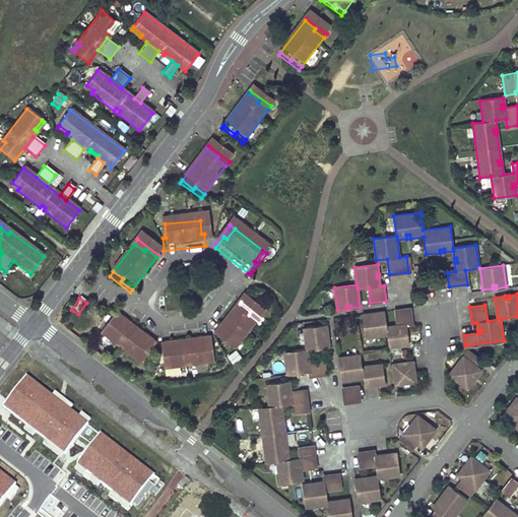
[(250,312),(240,304),(214,334),(220,339),(217,343),(223,347),(225,345),(235,352),(259,323),(249,315),(250,312)]
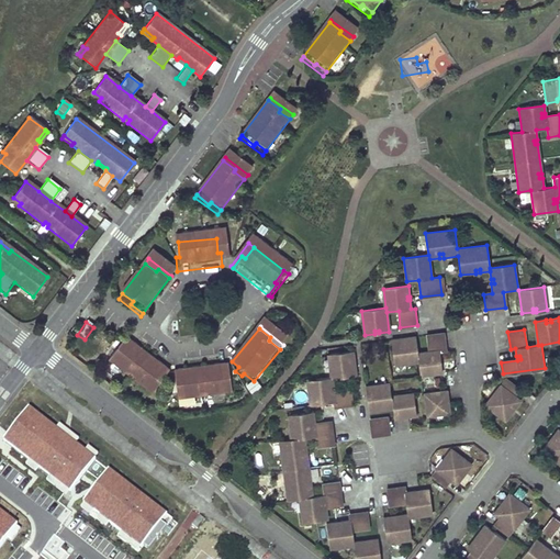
[(445,351),(443,334),(427,336),(429,351),(417,354),(415,337),(405,338),(405,342),(402,342),(402,339),(392,341),(395,366),(418,362),(421,376),(441,372),(440,365),(438,366),(437,361),(440,361),(438,353),(445,351)]
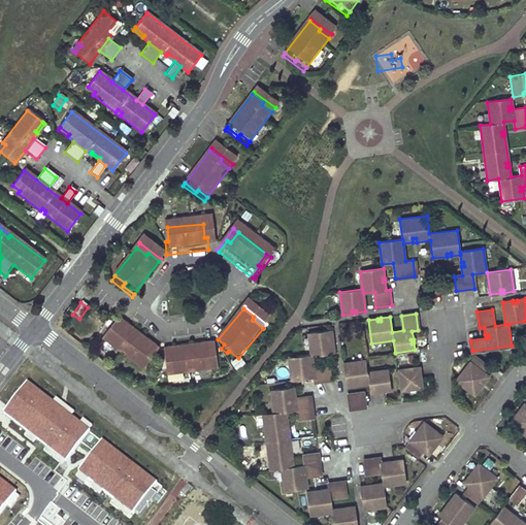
[(108,339),(118,328),(114,326),(98,349),(103,352),(110,341),(108,339)]
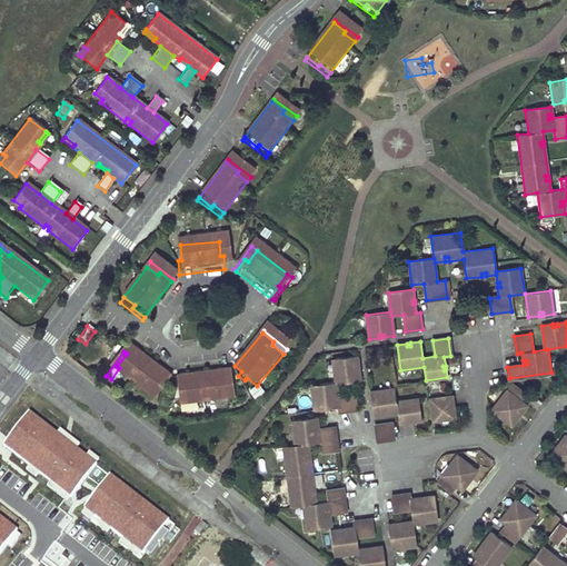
[(165,383),(127,354),(117,366),(119,368),(111,379),(145,405),(152,394),(155,396),(165,383)]
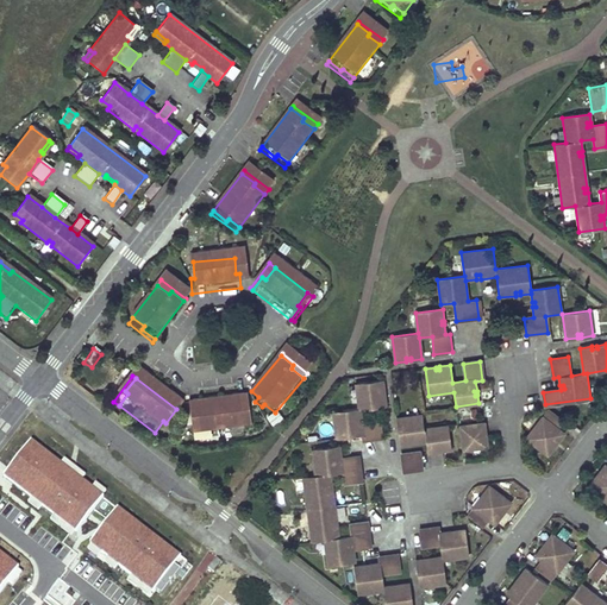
[(381,392),(385,391),(383,382),(356,385),(360,410),(387,407),(386,395),(382,396),(381,392)]
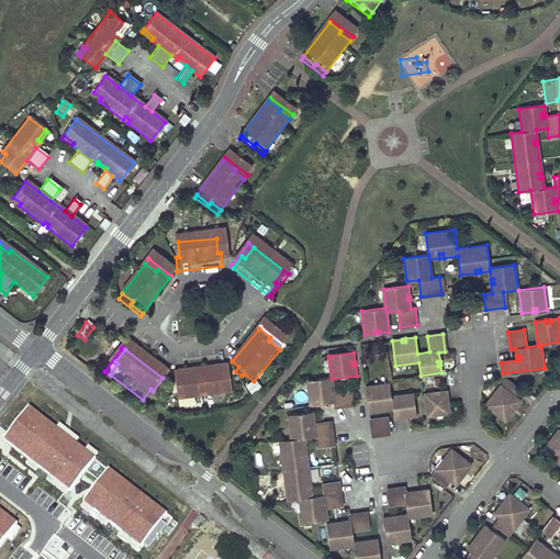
[(238,367),(232,361),(227,368),(250,387),(254,381),(244,373),(242,376),(235,371),(238,367)]
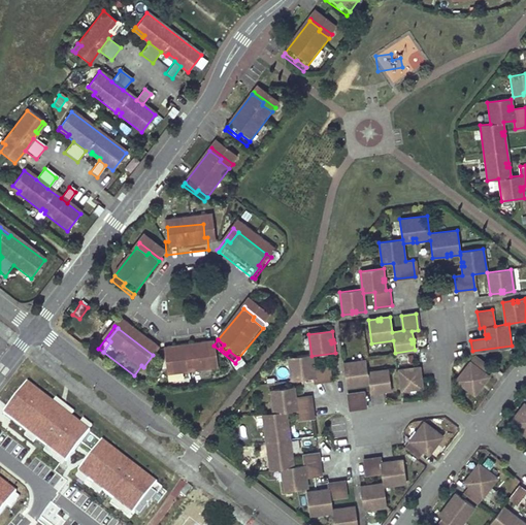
[(207,352),(164,357),(165,371),(169,370),(170,384),(208,379),(206,365),(209,365),(207,352)]
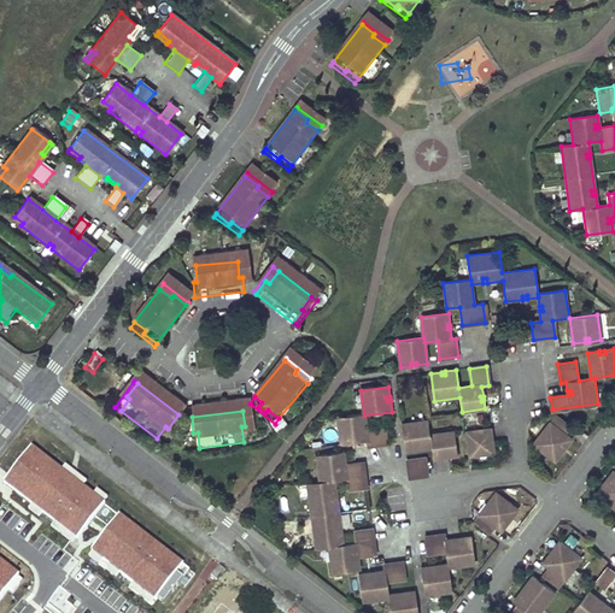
[(182,417),(179,414),(168,429),(165,426),(157,438),(163,442),(182,417)]
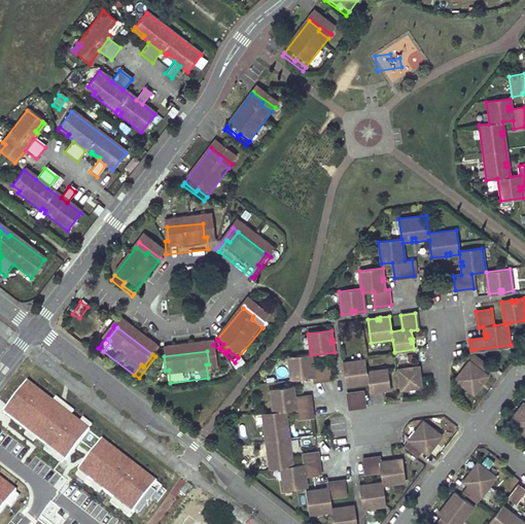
[(312,367),(311,355),(288,358),(291,379),(302,378),(301,375),(304,375),(305,378),(314,376),(314,382),(330,379),(328,363),(312,367)]
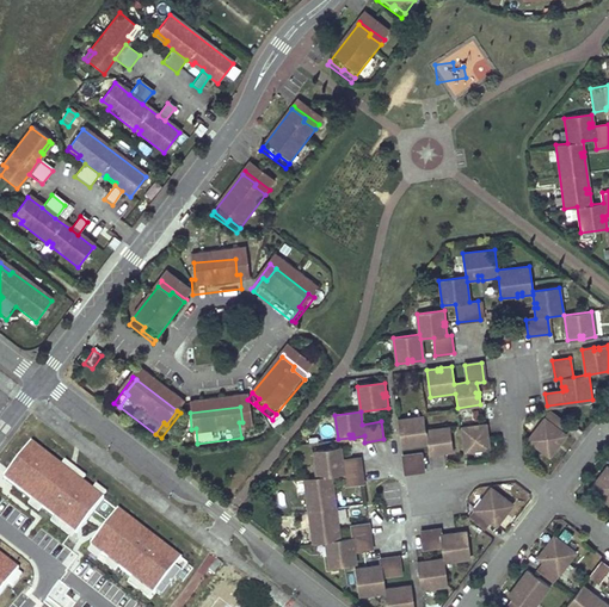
[(565,422),(551,412),(545,419),(543,419),(528,439),(549,456),(557,446),(554,445),(557,441),(559,444),(566,434),(560,429),(565,422)]
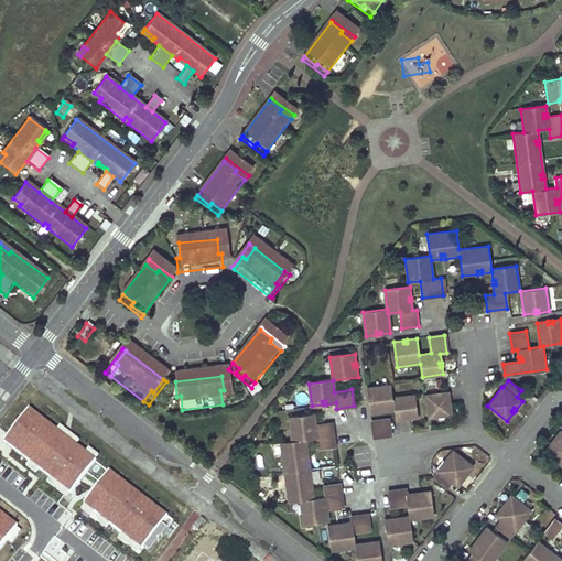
[(176,397),(175,381),(172,383),(176,411),(182,410),(181,396),(176,397)]
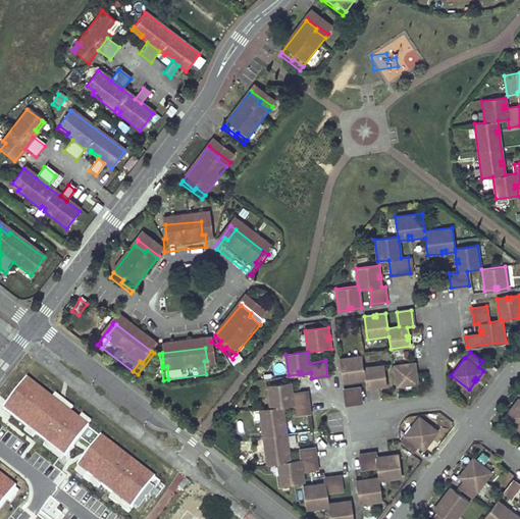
[(379,386),(386,385),(383,365),(363,367),(362,356),(341,359),(342,368),(345,368),(345,371),(343,372),(344,382),(365,379),(366,388),(376,386),(375,384),(378,384),(379,386)]
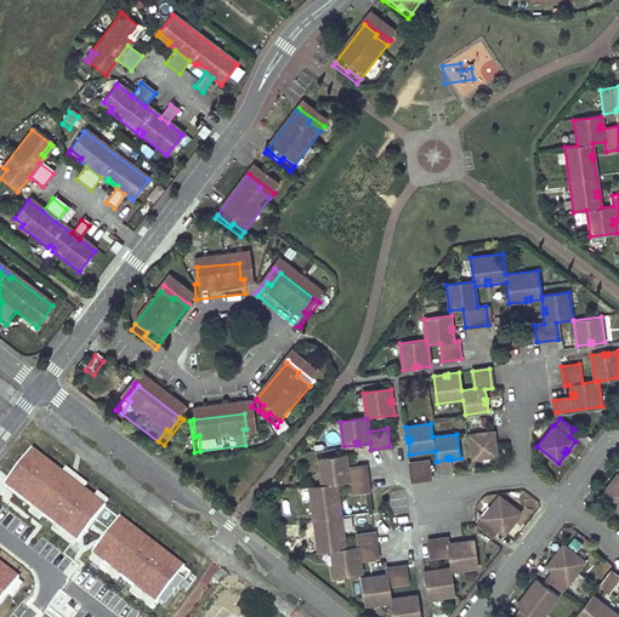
[(492,444),(490,432),(470,434),(472,458),(498,455),(495,444),(492,444)]
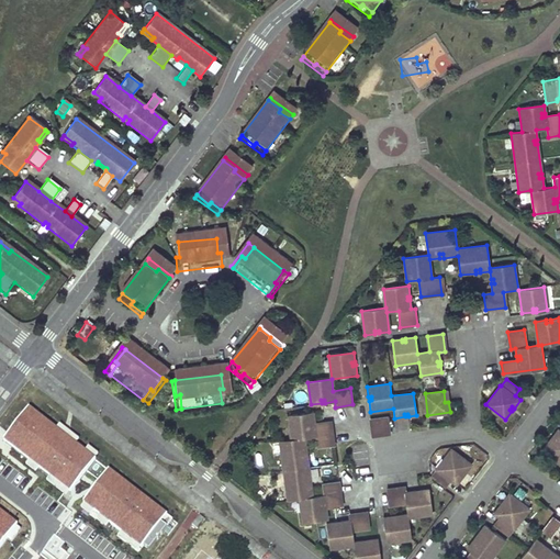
[(29,412),(1,448),(69,499),(98,461),(87,453),(85,455),(29,412)]
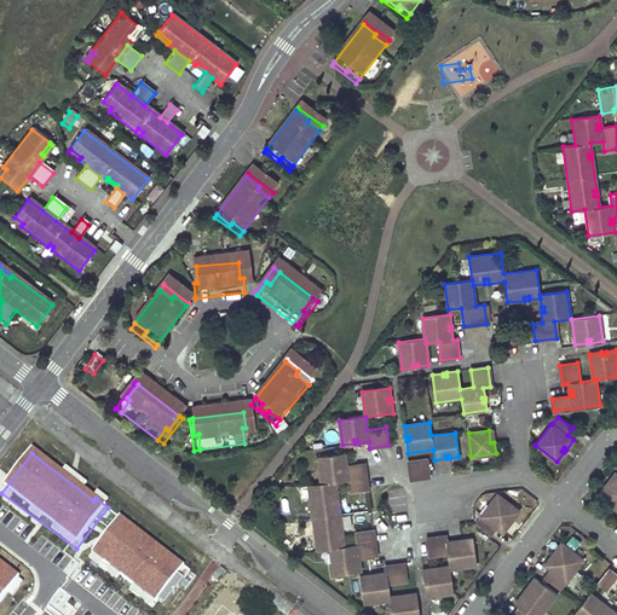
[(344,463),(346,463),(345,454),(318,458),(322,486),(310,487),(318,550),(330,549),(334,575),(362,572),(361,561),(357,562),(357,557),(361,557),(378,555),(374,532),(357,534),(358,544),(345,546),(342,531),(340,531),(339,527),(342,527),(339,499),(335,499),(335,495),(338,494),(336,483),(350,482),(351,489),(368,487),(364,464),(347,466),(344,466),(344,463)]
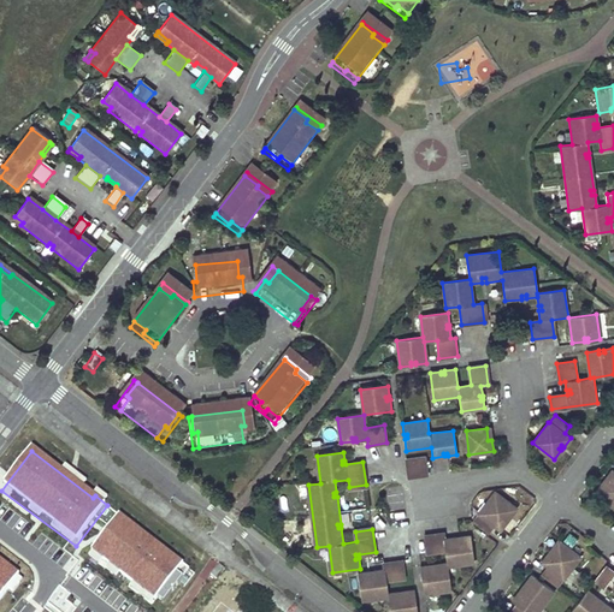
[(427,475),(425,457),(407,459),(409,477),(427,475)]
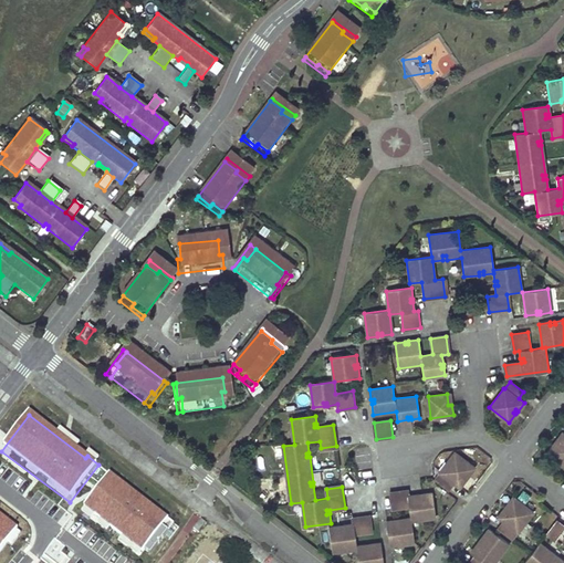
[(563,435),(561,433),(555,441),(556,442),(554,446),(553,445),(546,452),(563,465),(563,435)]
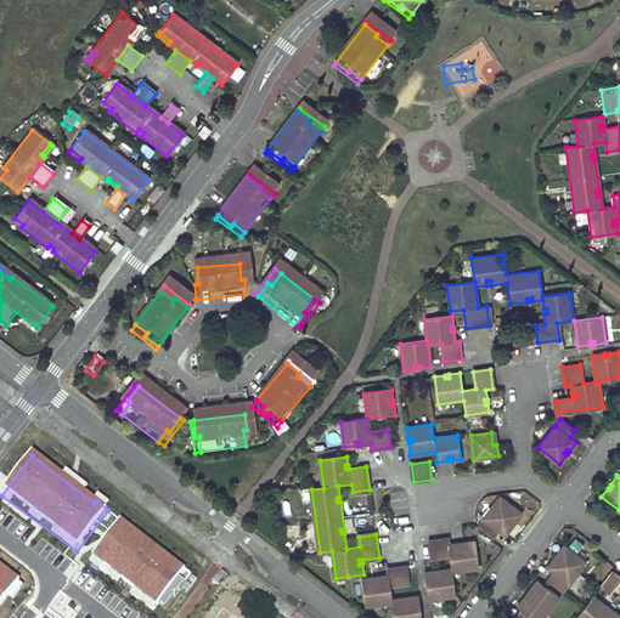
[(523,514),(500,497),(492,506),(492,509),(479,526),(494,538),(500,531),(506,536),(513,526),(511,523),(513,521),(516,522),(523,514)]
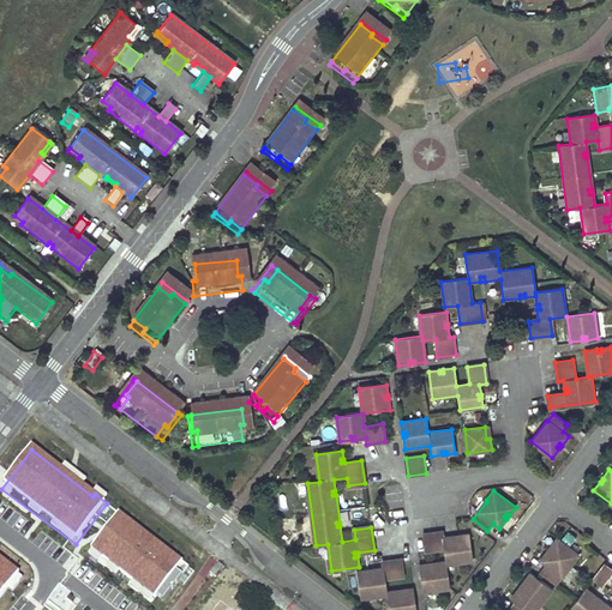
[(89,557),(162,609),(189,571),(115,519),(89,557)]
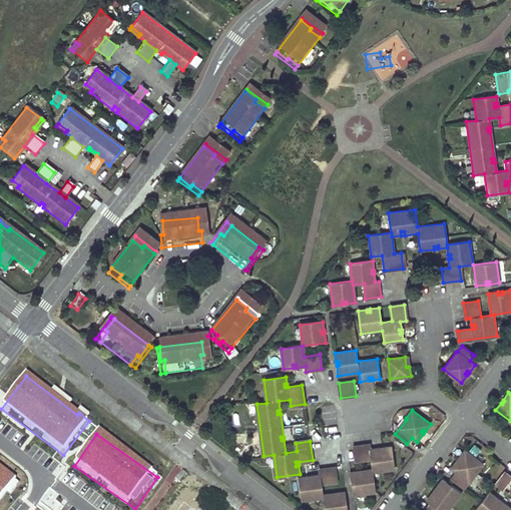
[(354,486),(355,494),(376,491),(374,472),(394,469),(391,447),(382,448),(382,451),(379,451),(379,449),(370,450),(370,444),(355,446),(357,463),(352,464),(353,472),(352,472),(353,482),(355,482),(356,486),(354,486)]
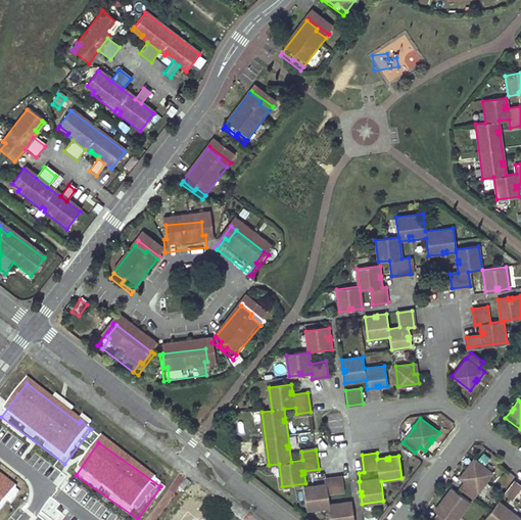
[(465,470),(459,477),(464,481),(460,487),(473,498),(493,473),(474,458),(467,468),(468,469),(467,471),(465,470)]
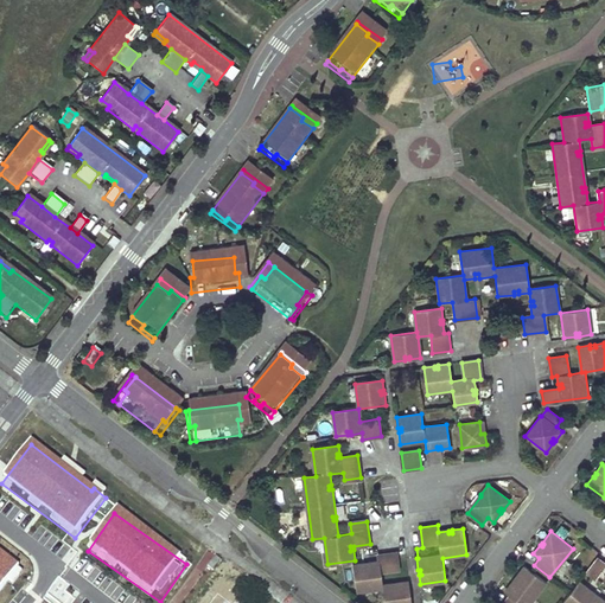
[(400,570),(397,552),(380,555),(380,560),(369,563),(370,566),(365,566),(365,563),(355,564),(358,591),(384,588),(386,602),(411,602),(411,598),(408,598),(407,595),(411,594),(408,582),(383,584),(382,572),(400,570)]
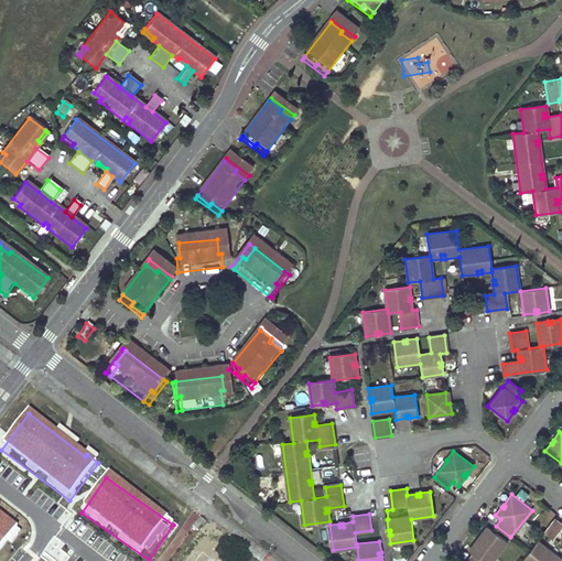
[(561,525),(554,518),(544,531),(552,537),(561,525)]
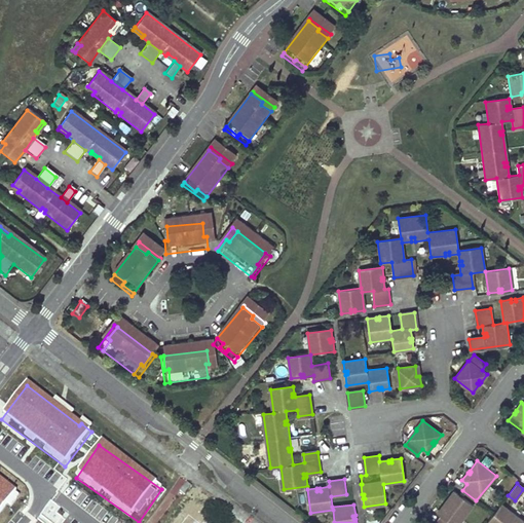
[(192,491),(186,487),(179,496),(184,500),(192,491)]
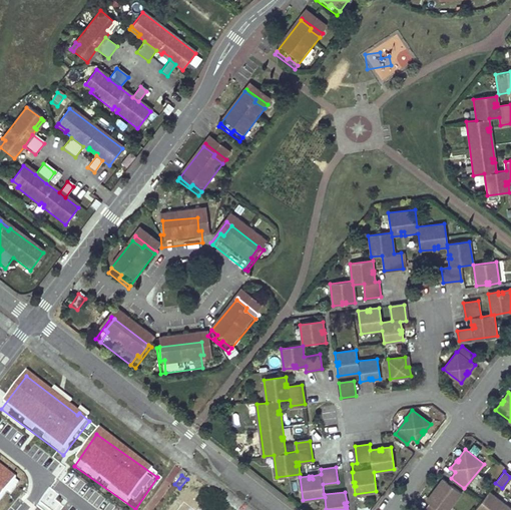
[(448,509),(461,493),(442,479),(435,489),(437,490),(435,493),(433,491),(426,500),(431,503),(426,509),(448,509)]
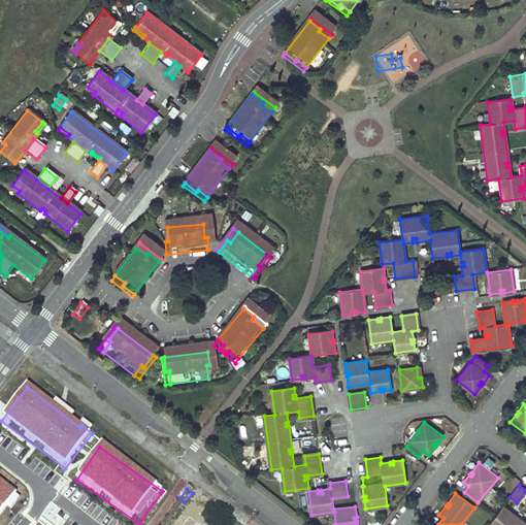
[(511,513),(503,507),(491,524),(525,524),(514,515),(512,517),(510,515),(511,513)]
